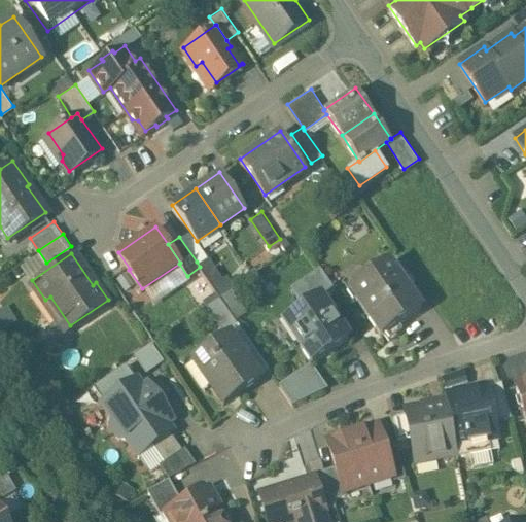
[(223,277),(208,253),(197,262),(200,267),(212,284),(223,277)]
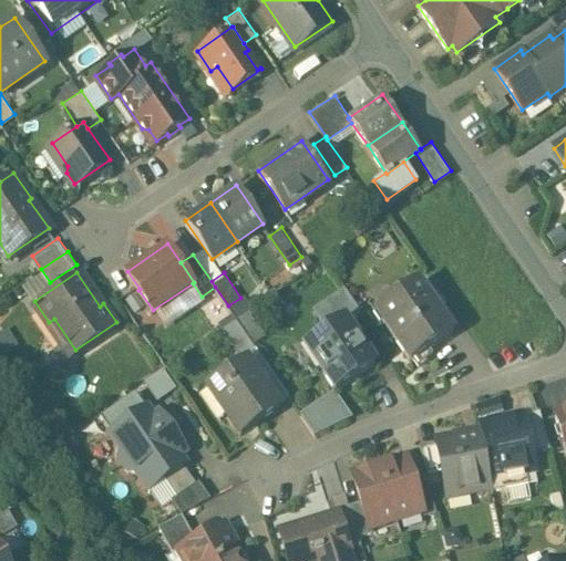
[(418,278),(380,303),(388,314),(383,318),(411,357),(453,329),(418,278)]
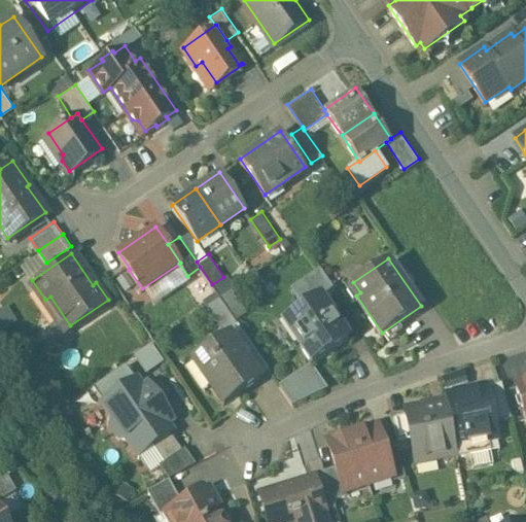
[(320,265),(304,276),(313,291),(320,286),(325,294),(336,287),(320,265)]
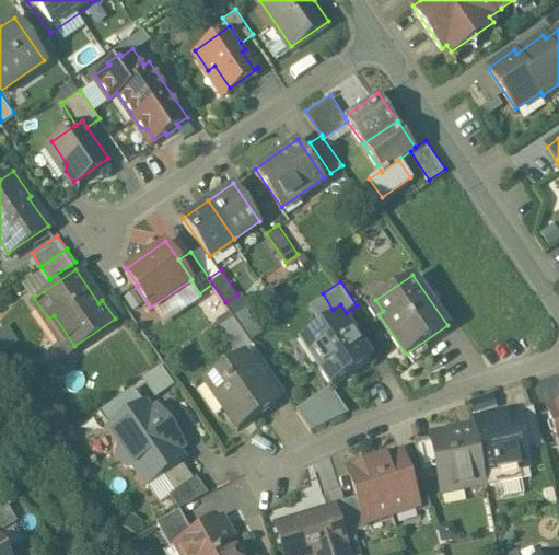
[(339,312),(300,338),(330,383),(332,383),(370,357),(339,312)]
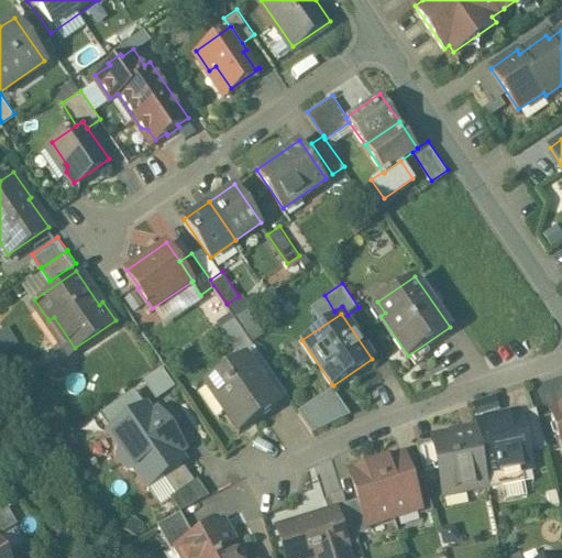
[(234,315),(221,325),(240,352),(253,343),(234,315)]
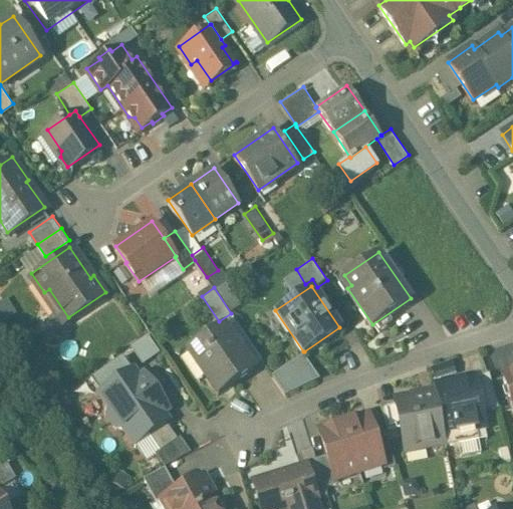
[(223,324),(188,348),(218,392),(253,367),(223,324)]
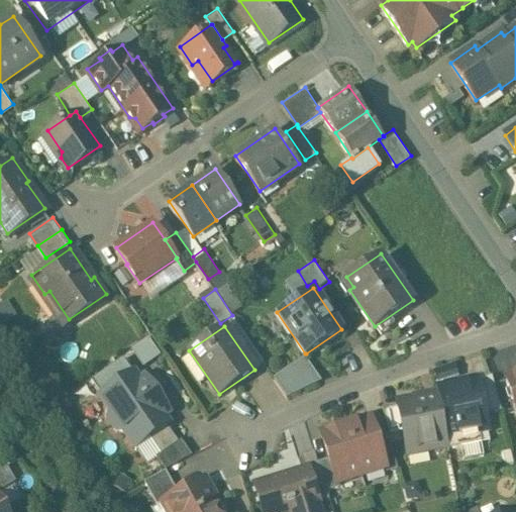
[(305,353),(274,375),(287,393),(321,377),(306,353),(305,353)]
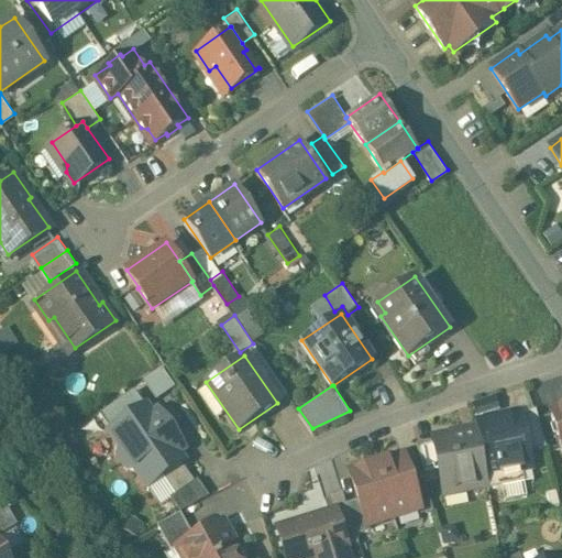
[(127,389),(96,409),(109,428),(139,407),(127,389)]
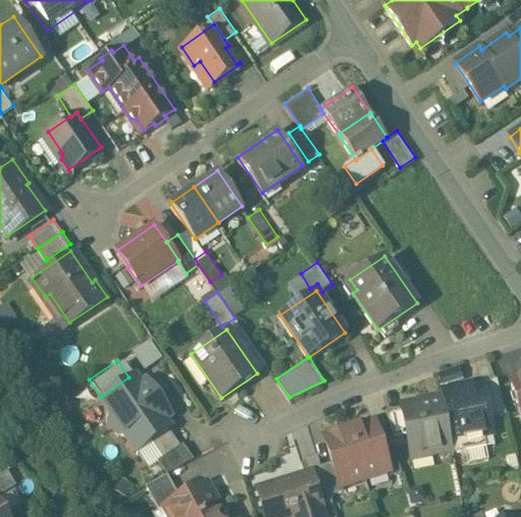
[(142,380),(136,372),(128,377),(101,397),(109,410),(108,418),(117,431),(125,432),(137,449),(151,438),(168,427),(171,424),(166,416),(165,404),(153,385),(142,380)]
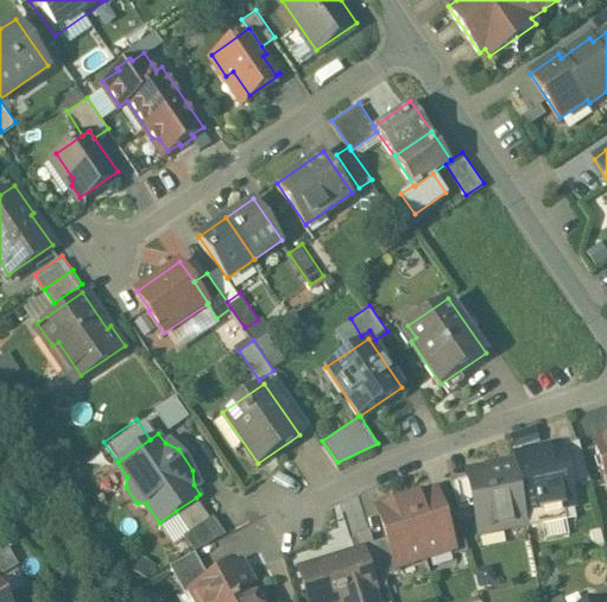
[(606,433),(598,437),(599,442),(595,443),(605,473),(604,473),(606,481),(606,433)]
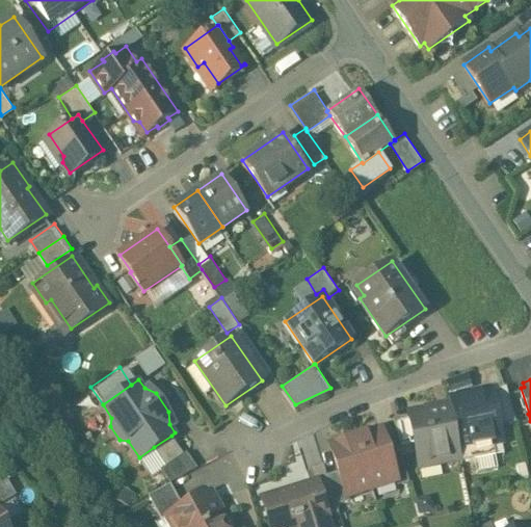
[(506,383),(492,388),(499,423),(515,419),(506,383)]
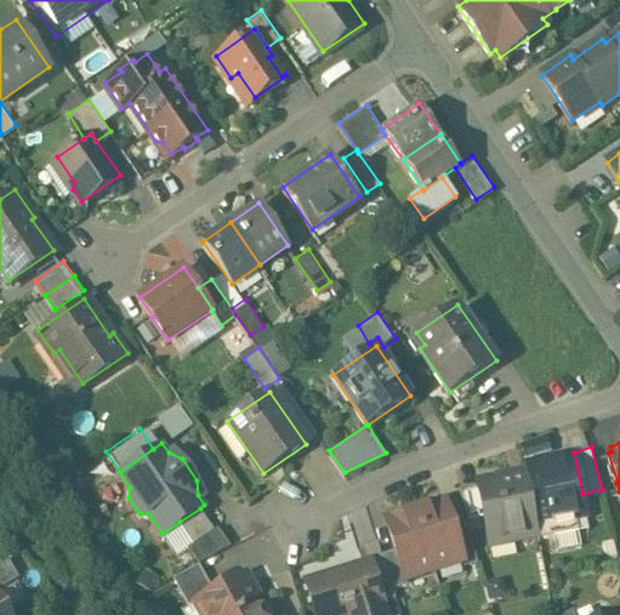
[(572,453),(525,462),(525,461),(524,461),(525,470),(536,520),(575,513),(584,511),(584,512),(586,512),(582,494),(574,453),(574,451),(572,451),(572,453)]
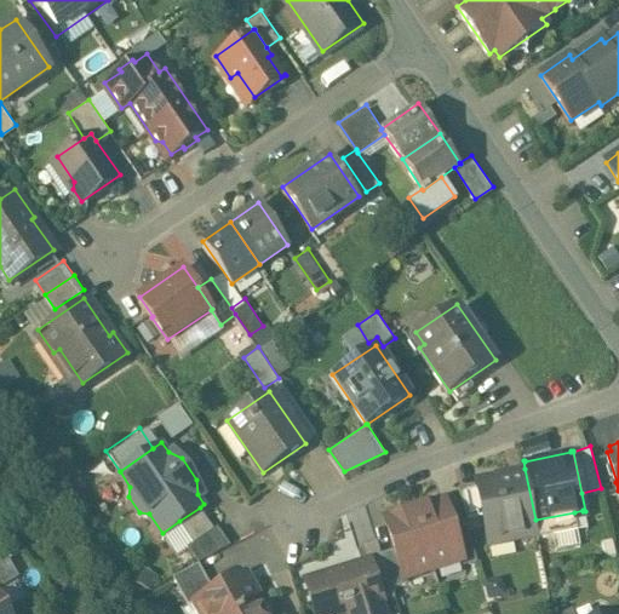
[(525,469),(511,471),(506,466),(494,477),(479,480),(477,478),(476,478),(482,509),(487,534),(510,531),(519,535),(538,532),(536,520),(525,469)]
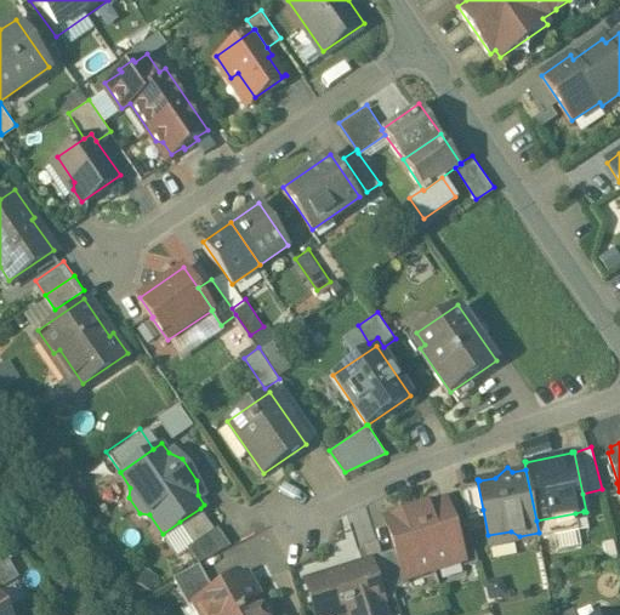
[(478,482),(461,484),(461,483),(460,483),(467,513),(483,510),(478,482)]
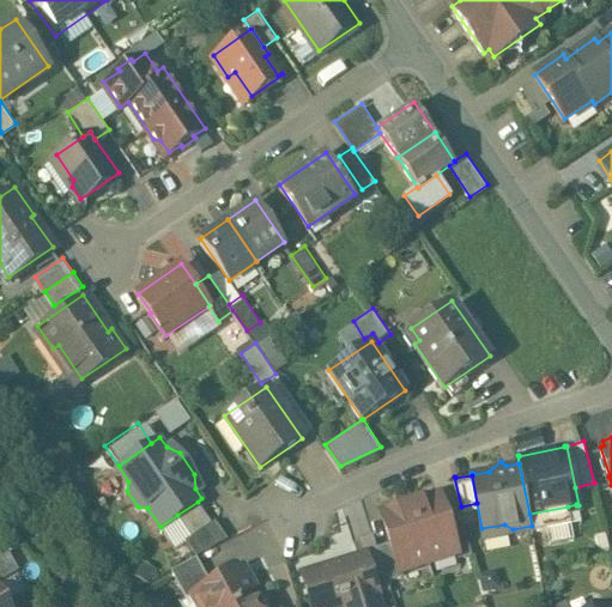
[(438,492),(382,510),(391,539),(400,569),(401,568),(455,551),(456,551),(448,521),(438,492)]
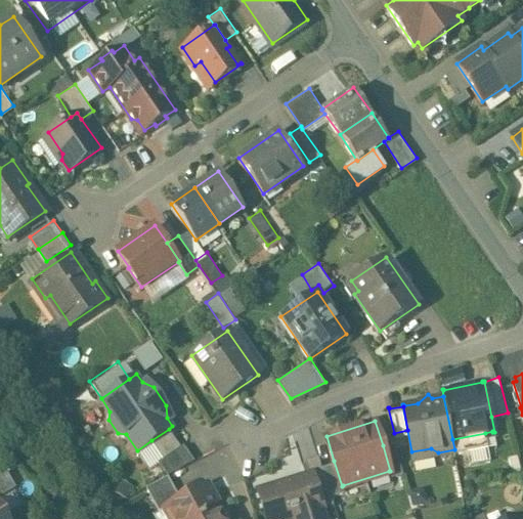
[(169,429),(151,440),(164,458),(180,445),(169,429)]
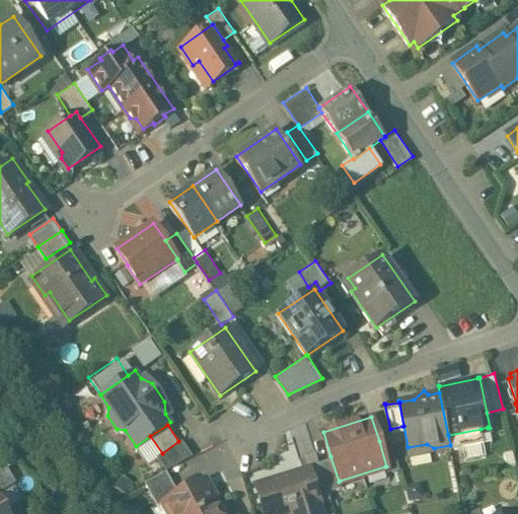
[(481,429),(448,435),(450,445),(450,447),(483,441),(481,429)]
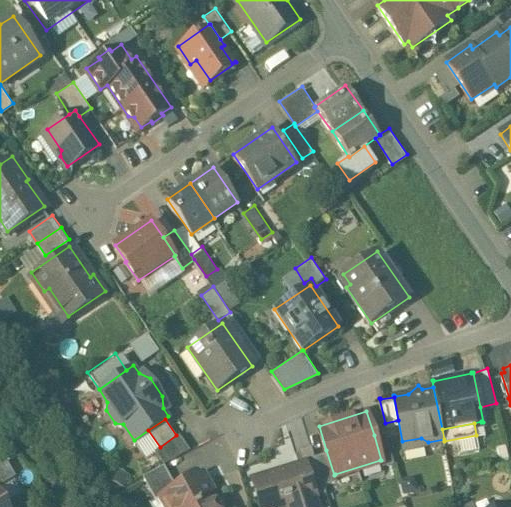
[(385,432),(374,435),(381,460),(380,460),(381,464),(394,460),(385,432)]
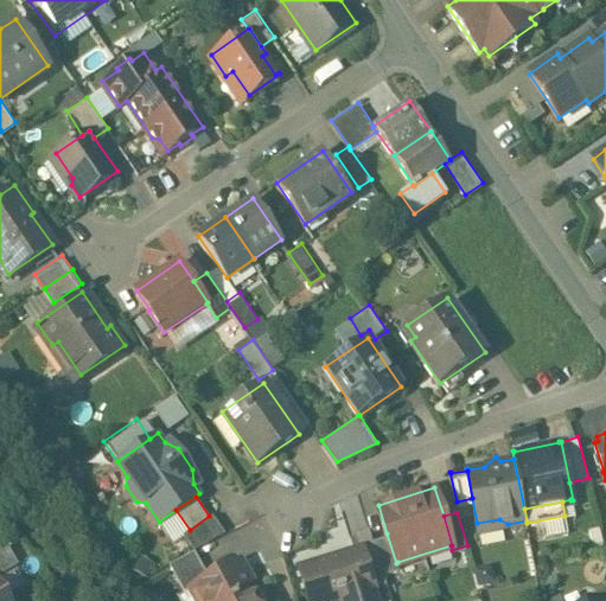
[(190,530),(184,534),(193,548),(195,548),(225,531),(214,513),(190,530)]
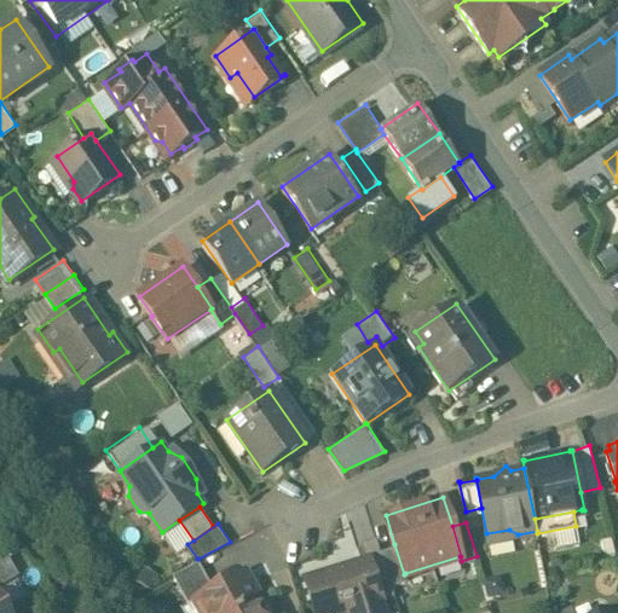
[(381,549),(377,536),(362,541),(367,559),(370,557),(381,597),(394,593),(392,583),(381,549)]
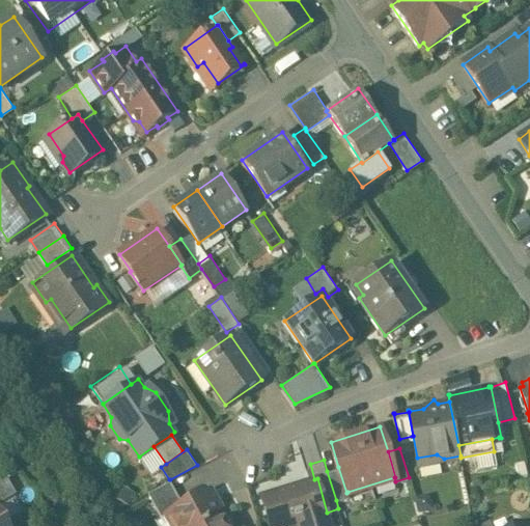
[(338,467),(327,471),(336,500),(350,496),(347,492),(346,493),(338,467)]
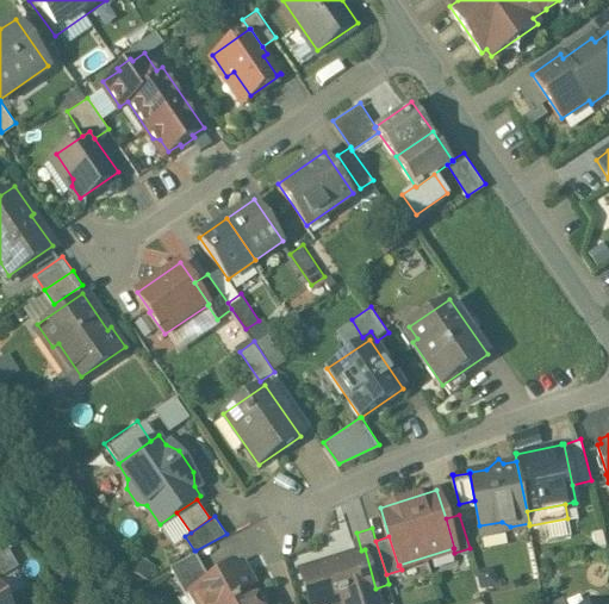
[(7,543),(0,547),(0,573),(19,564),(7,543)]
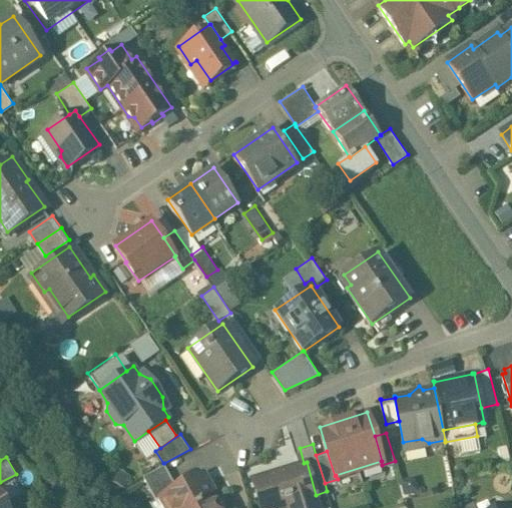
[(304,463),(252,479),(262,505),(287,497),(290,507),(318,507),(315,495),(316,495),(307,462),(304,463)]
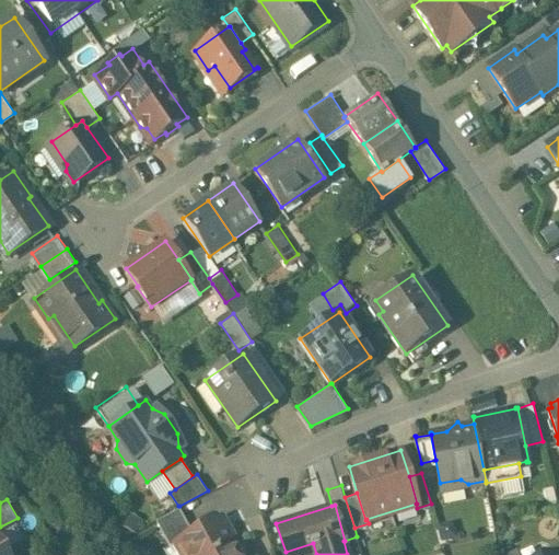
[(178,506),(156,519),(163,531),(186,518),(179,506),(178,506)]
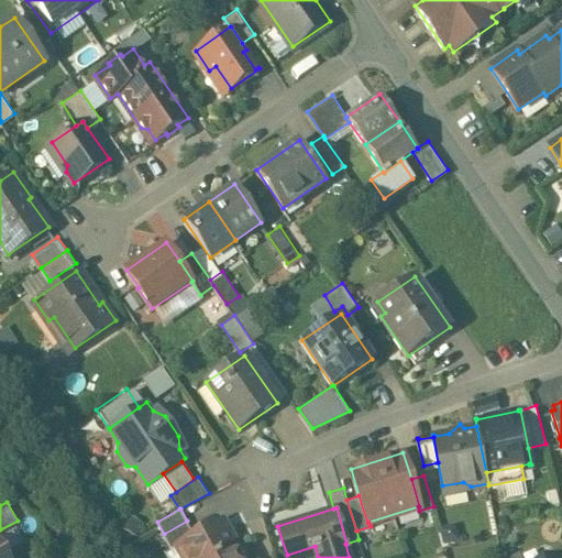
[(194,533),(176,542),(177,544),(185,557),(207,557),(238,542),(238,540),(235,542),(222,517),(194,533)]
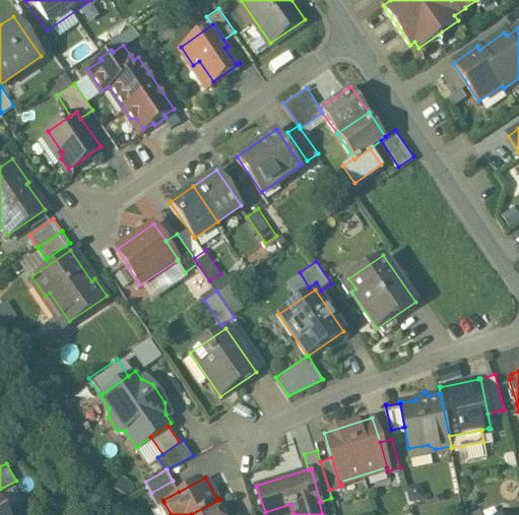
[(173,480),(151,493),(157,505),(164,502),(163,500),(179,492),(173,480)]
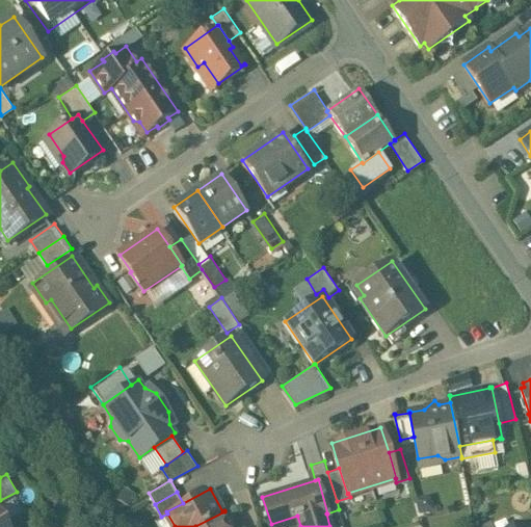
[(233,526),(224,511),(195,526),(233,526)]
